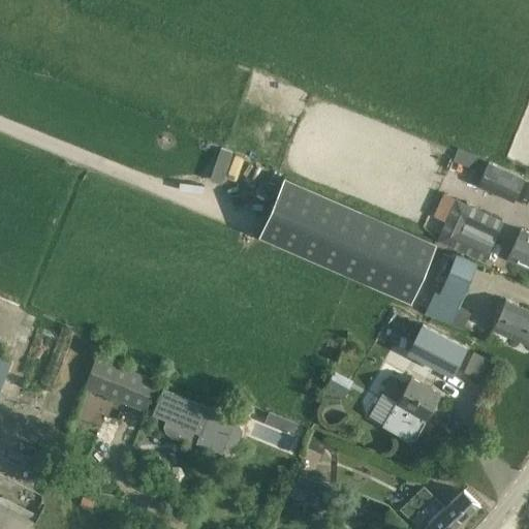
[(476,184),(514,201),(525,178),(487,160),(476,184)]
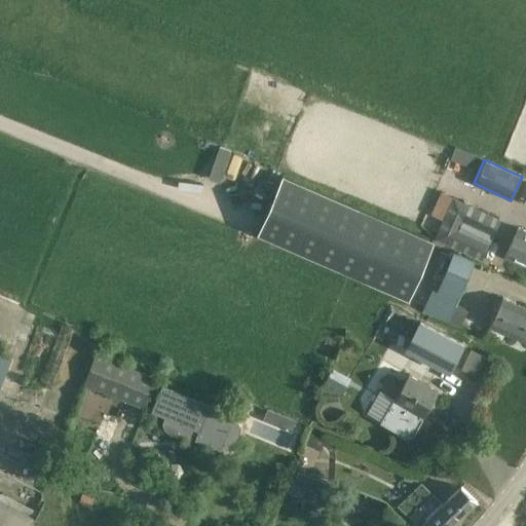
[(283,176),(257,233),(409,299),(434,241),(283,176)]
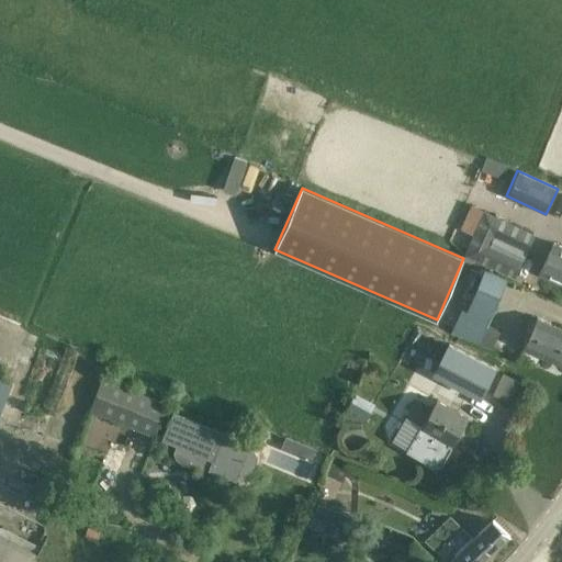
[(507,274),(515,278),(524,259),(491,245),(494,238),(527,254),(536,235),(483,211),(463,255),(484,265),(507,274)]
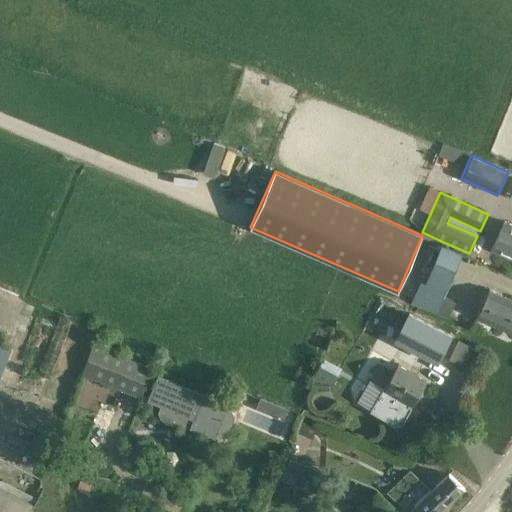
[(493,249),(511,257),(511,226),(505,223),(493,249)]
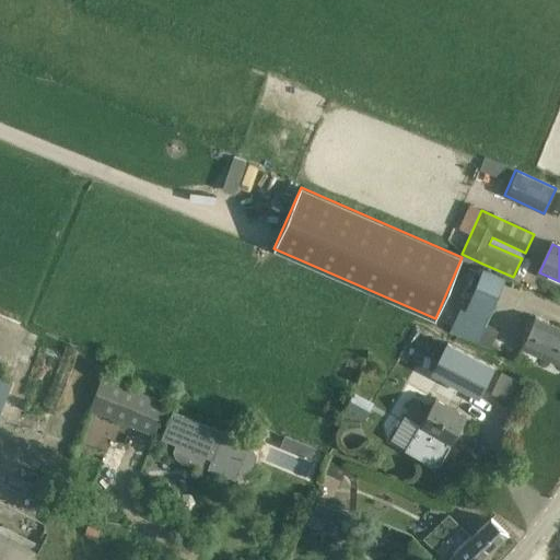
[(469,293),(493,303),(499,289),(505,273),(482,264),(476,278),(469,293)]
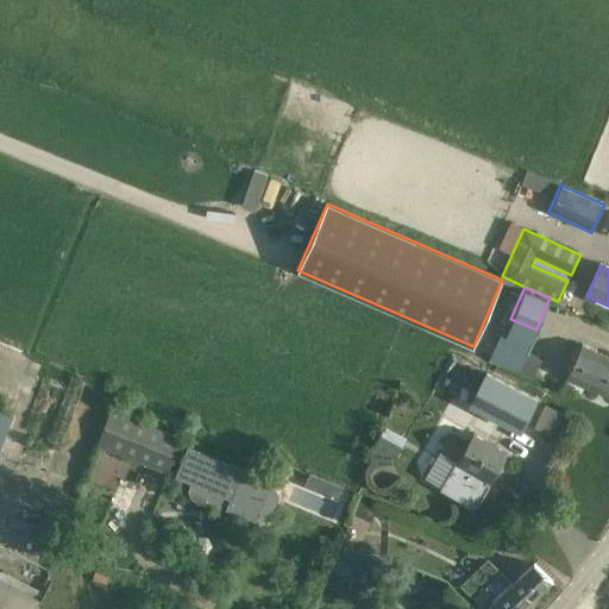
[(542,355),(498,337),(489,359),(533,378),(542,355)]
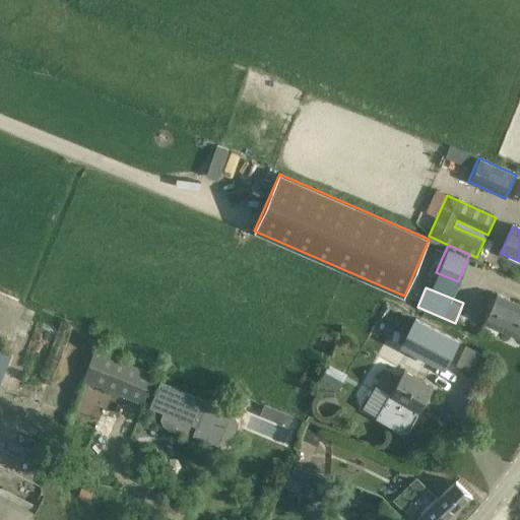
[(484,322),(519,337),(519,305),(498,295),(484,322)]
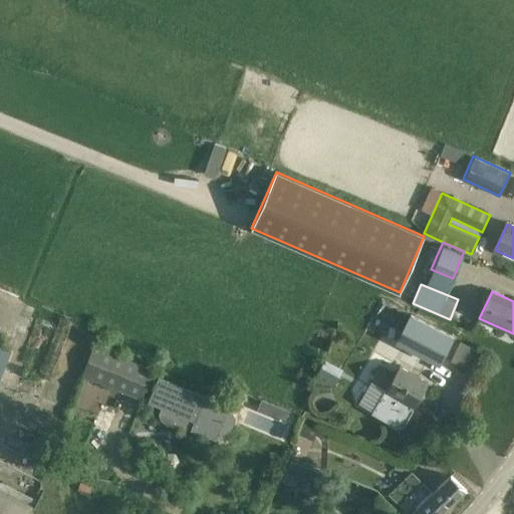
[(396,342),(439,363),(453,335),(410,314),(396,342)]
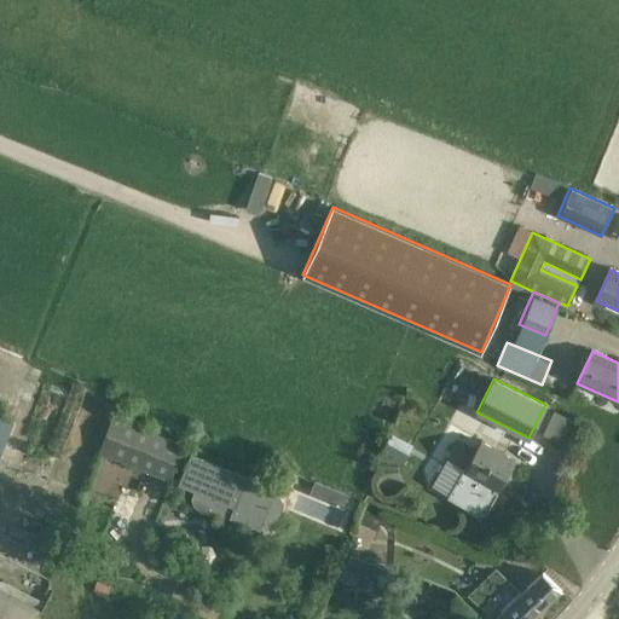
[(553,411),(543,434),(561,443),(572,420),(553,411)]
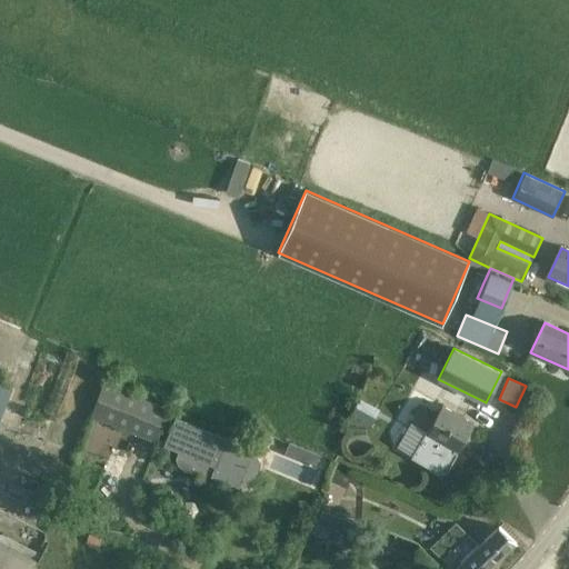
[(0,418),(12,386),(0,380),(0,418)]
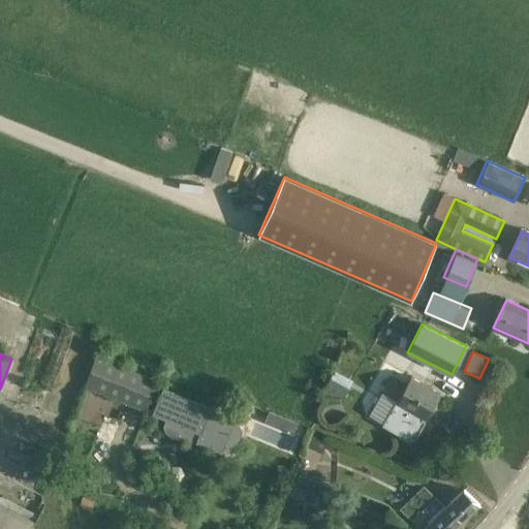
[(89,392),(144,410),(155,378),(100,360),(89,392)]
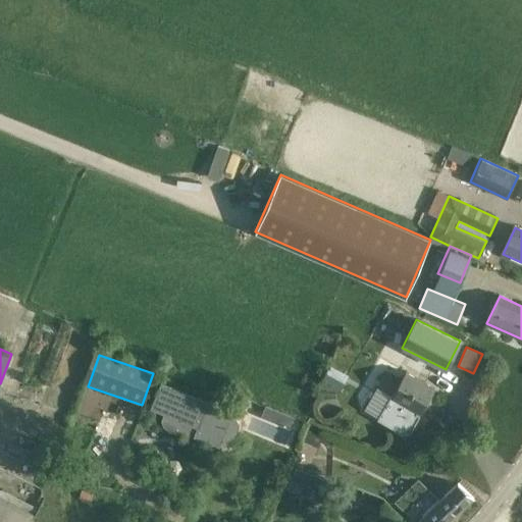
[(400,432),(402,432),(404,432),(406,432),(408,431),(411,429),(419,416),(415,414),(417,411),(420,413),(434,388),(405,371),(400,380),(384,373),(376,386),(392,395),(376,419),(400,432)]
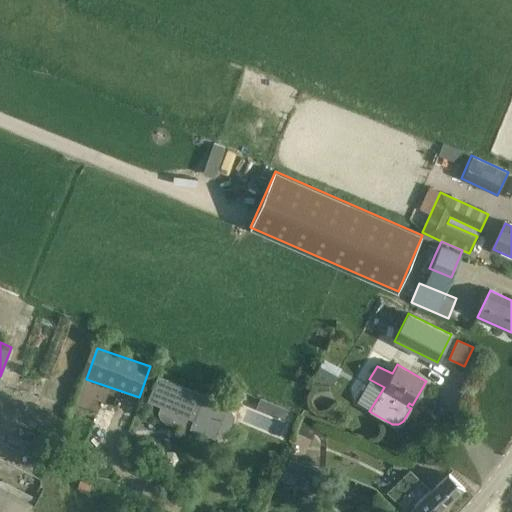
[(228,406),(157,376),(147,401),(160,406),(158,413),(160,418),(165,423),(172,426),(178,424),(214,439),(222,439),(226,437),(231,432),(235,422),(235,417),(233,411),(228,406)]
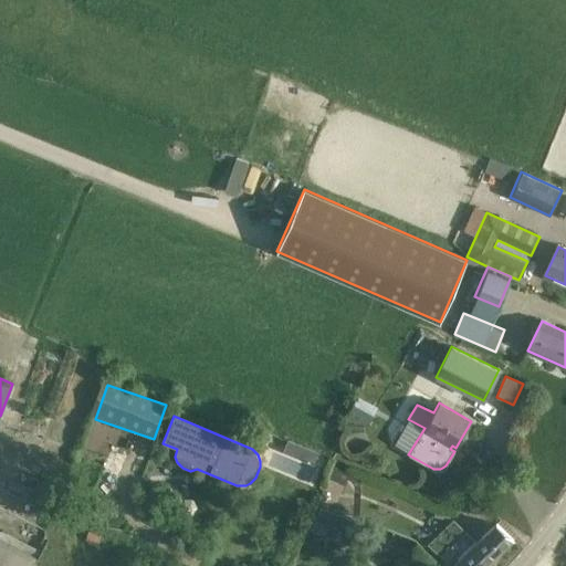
[(275,446),(268,463),(311,484),(320,465),(275,446)]
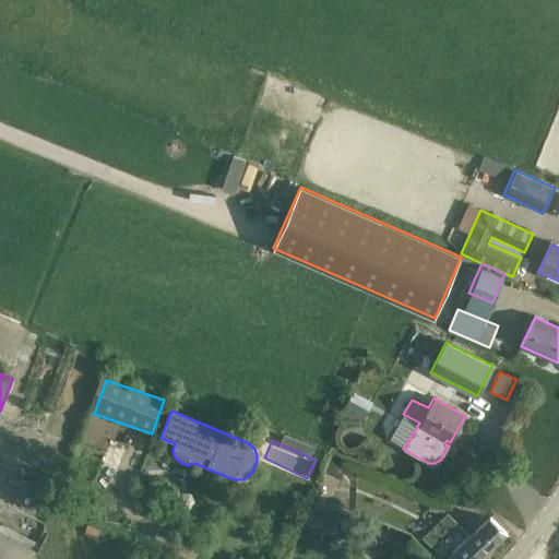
[(307,523),(345,538),(354,516),(316,501),(307,523)]
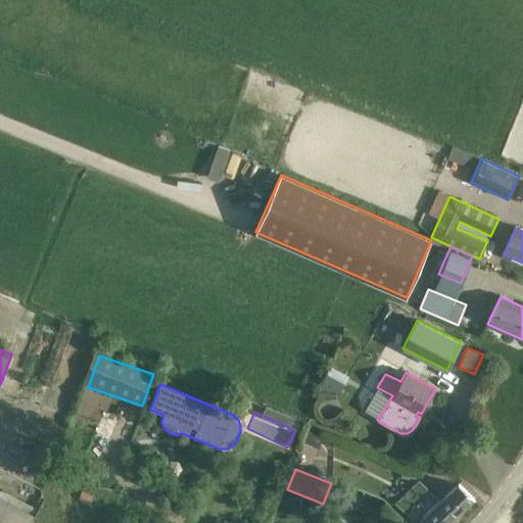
[(412,522),(448,522),(473,500),(459,484),(441,503),(429,492),(405,517),(412,522)]
